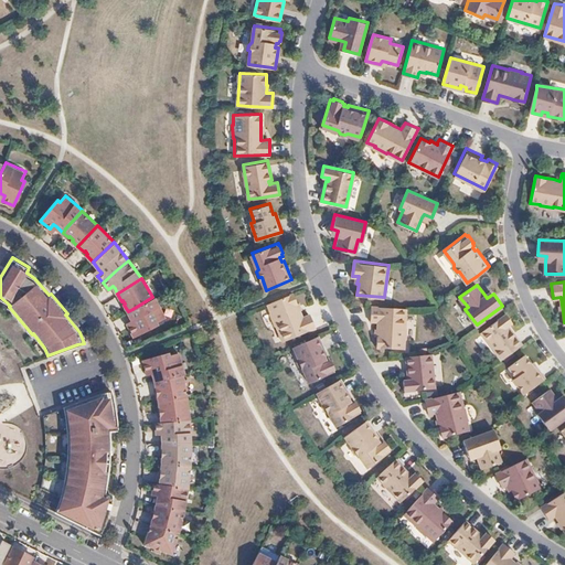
[(318,326),(311,311),(305,315),(301,308),(299,301),(295,291),(270,301),(274,310),(273,311),(277,322),(278,322),(285,339),(318,326)]
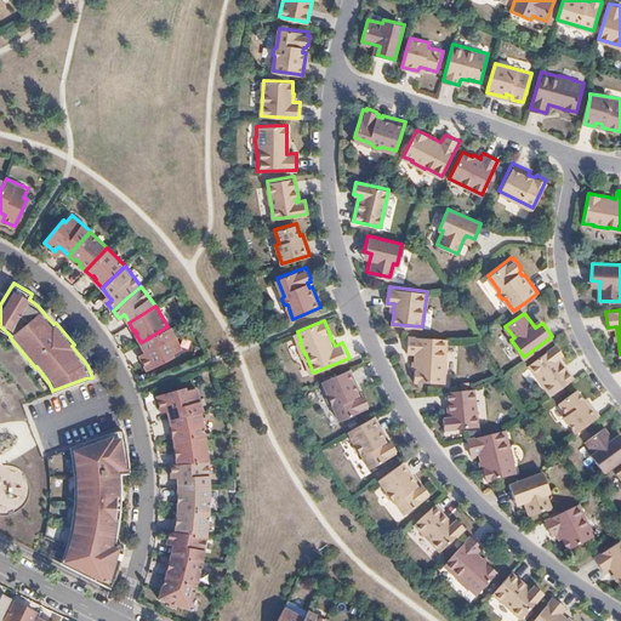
[(181,346),(170,325),(146,340),(141,342),(146,351),(147,354),(142,357),(149,369),(175,354),(172,351),(181,346)]
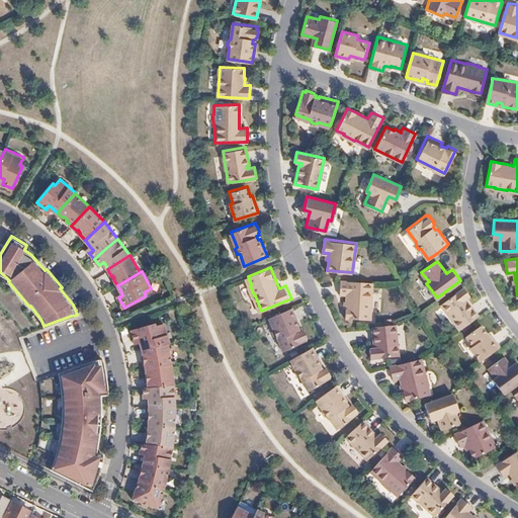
[(371,310),(372,297),(371,296),(372,281),(361,280),(340,279),(339,292),(346,293),(346,300),(346,307),(345,317),(370,319),(370,310),(371,310)]
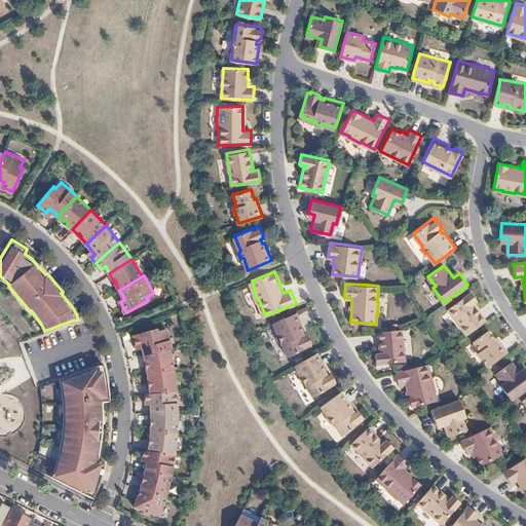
[(486,320),(474,304),(473,305),(471,303),(473,301),(477,298),(471,291),(448,308),(467,333),(486,320)]
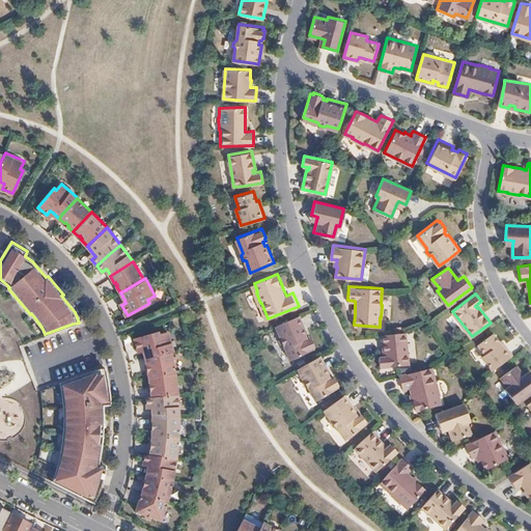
[(315,346),(313,345),(315,343),(311,336),(310,337),(309,335),(307,336),(305,332),(308,331),(305,326),(300,313),(276,325),(281,336),(280,338),(282,343),(284,343),(291,358),(315,346)]
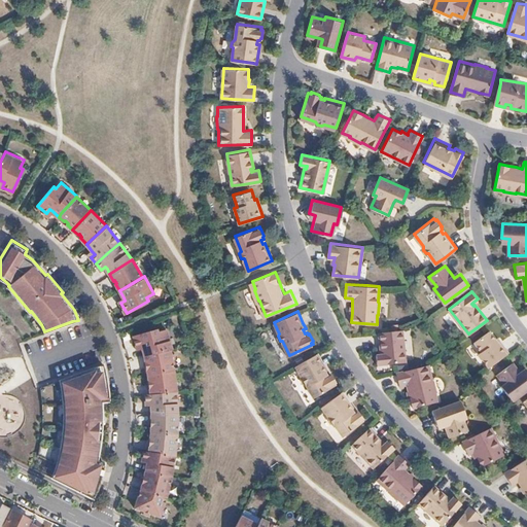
[(170,348),(172,347),(168,327),(160,328),(159,326),(135,330),(137,342),(142,342),(142,345),(144,353),(170,348)]
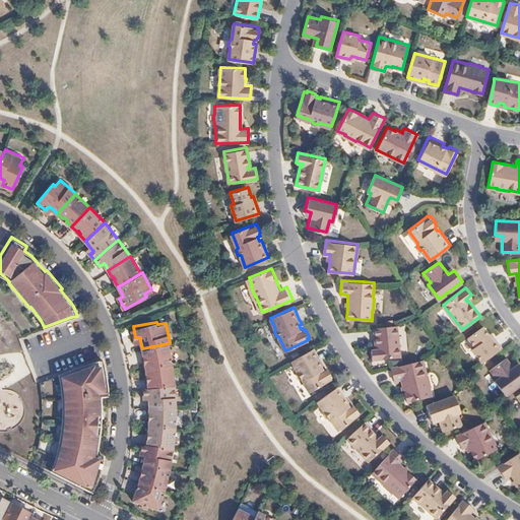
[(401,355),(398,324),(384,326),(375,326),(376,345),(378,344),(379,347),(377,348),(372,348),(373,359),(401,355)]
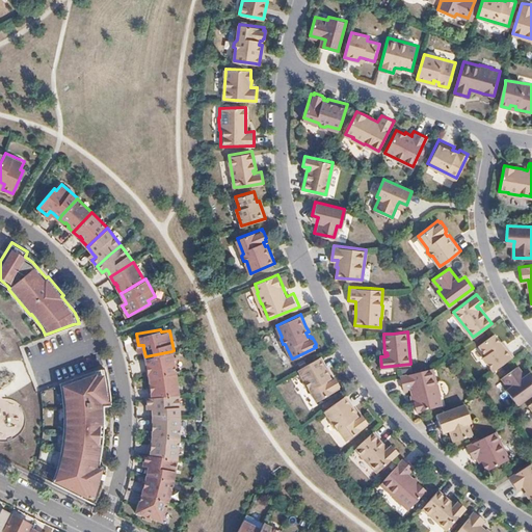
[(478,345),(485,353),(482,356),(494,370),(513,353),(504,343),(502,344),(499,341),(493,333),(478,345)]
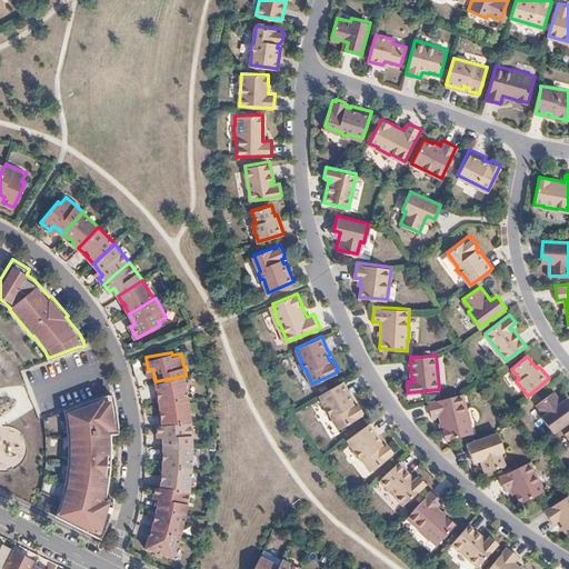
[(183,376),(156,381),(157,389),(159,388),(159,392),(158,392),(159,401),(188,397),(183,376)]
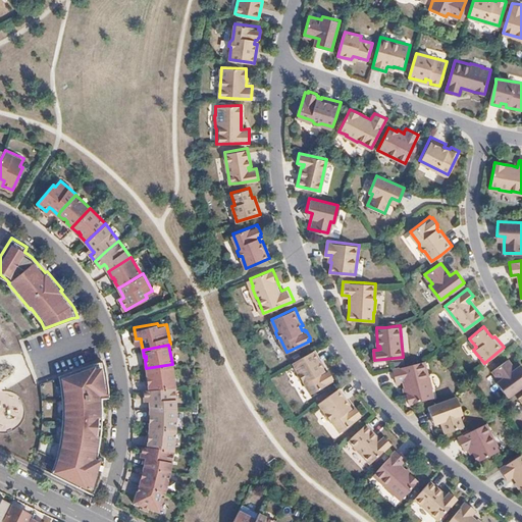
[(332,380),(331,378),(332,377),(328,370),(327,371),(326,369),(324,370),(322,367),(324,365),(314,349),(293,361),(299,371),(298,374),(300,378),(302,379),(310,393),(332,380)]
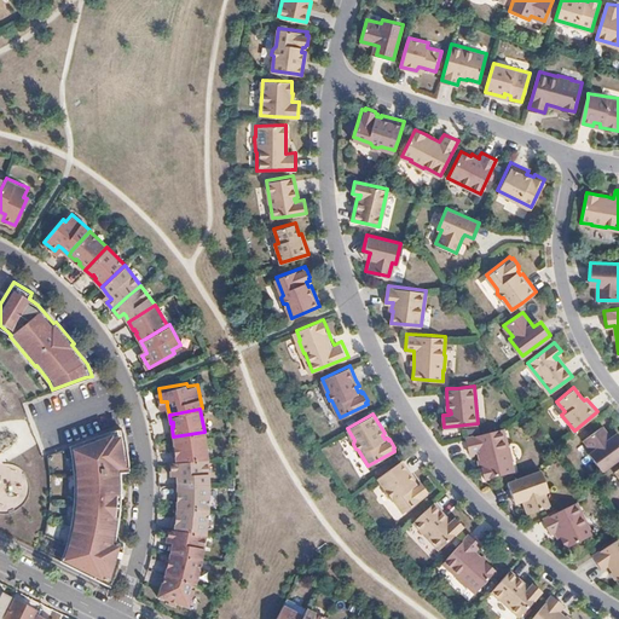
[(618,435),(614,440),(612,437),(602,424),(584,438),(593,450),(590,452),(602,469),(618,457),(618,435)]
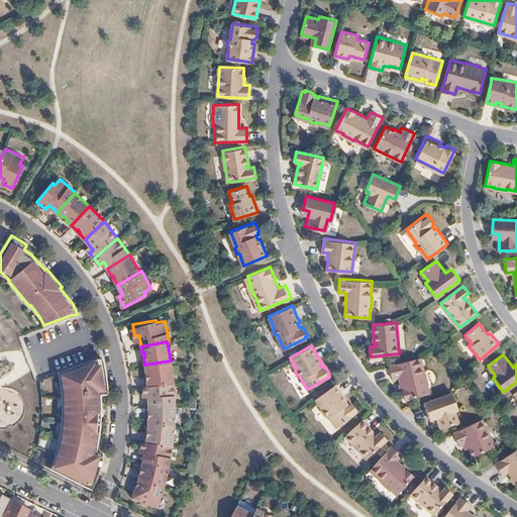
[(424,372),(420,356),(389,364),(393,378),(399,376),(401,382),(403,389),(405,398),(429,393),(427,385),(428,384),(425,372),(424,372)]
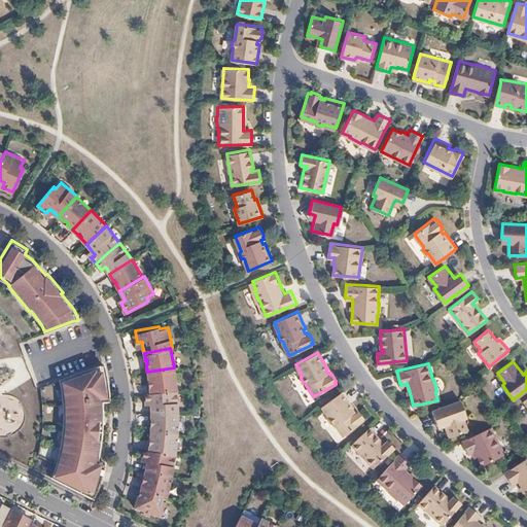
[(54,472),(53,476),(58,479),(86,493),(88,491),(96,493),(96,492),(101,483),(103,473),(100,472),(101,468),(102,461),(102,456),(99,455),(101,442),(102,428),(102,414),(102,400),(106,399),(105,390),(104,385),(104,384),(108,383),(107,380),(104,366),(97,366),(61,379),(62,388),(64,410),(63,430),(61,445),(59,454),(54,472)]
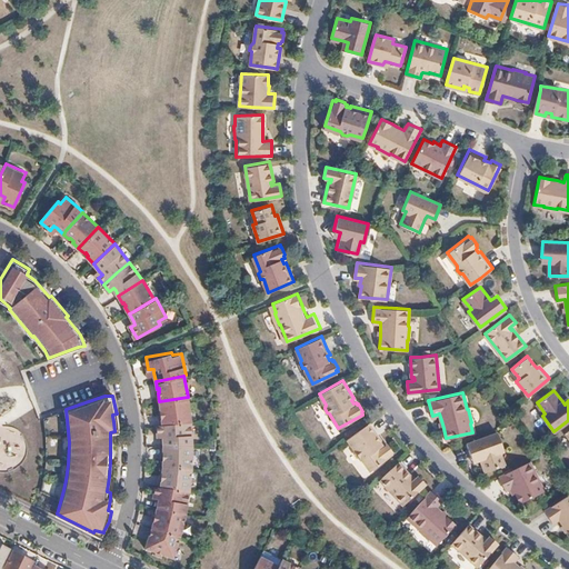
[(188,397),(159,401),(160,409),(162,408),(162,412),(161,412),(162,421),(191,420),(188,397)]
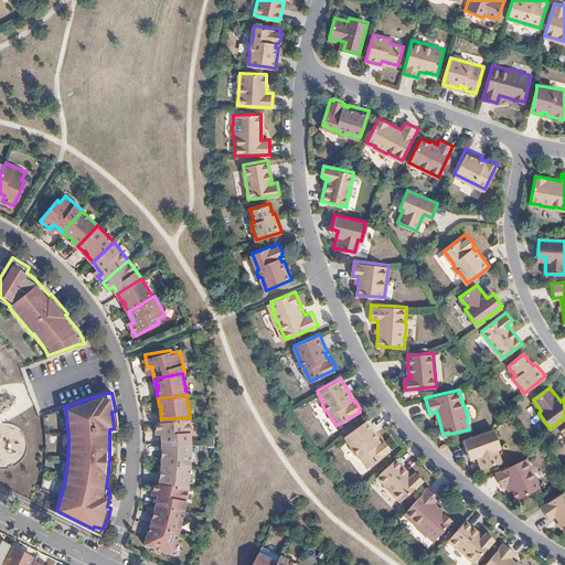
[(161,418),(156,418),(156,426),(161,426),(161,430),(162,440),(191,440),(190,417),(161,418)]
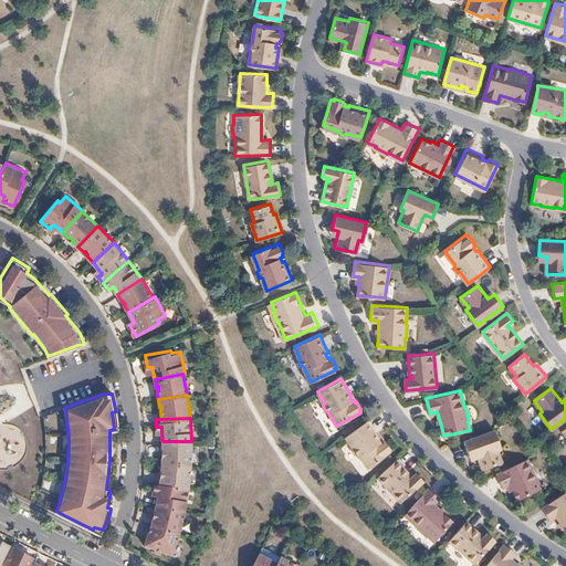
[(379,435),(368,419),(345,436),(354,446),(353,449),(356,452),(358,453),(369,467),(391,450),(389,449),(390,448),(386,440),(385,441),(383,439),(380,441),(378,438),(380,436),(379,435)]
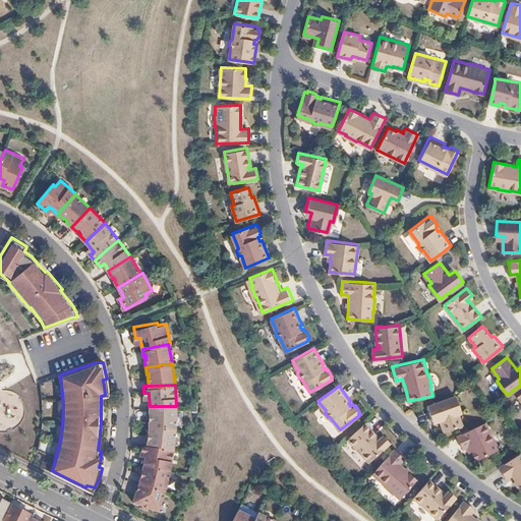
[(427,405),(431,418),(439,416),(440,419),(444,431),(462,424),(458,413),(462,412),(456,395),(427,405)]
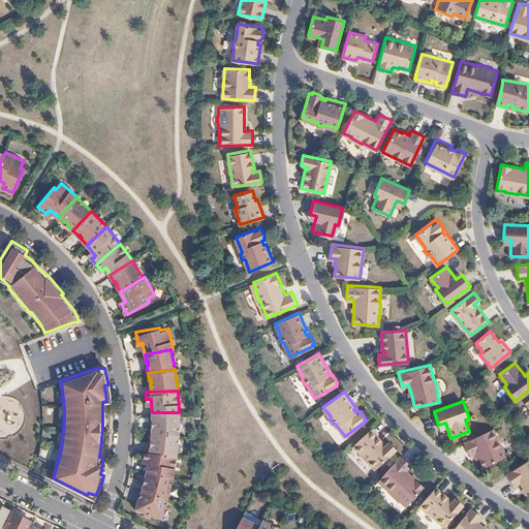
[(179,412),(152,412),(152,422),(153,422),(153,425),(152,425),(152,433),(179,434),(179,412)]
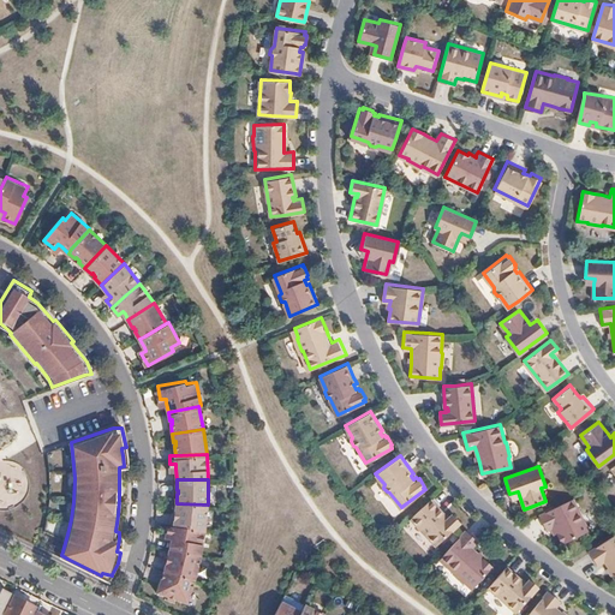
[(589,530),(573,497),(539,514),(547,529),(551,526),(553,526),(556,533),(557,532),(562,543),(589,530)]
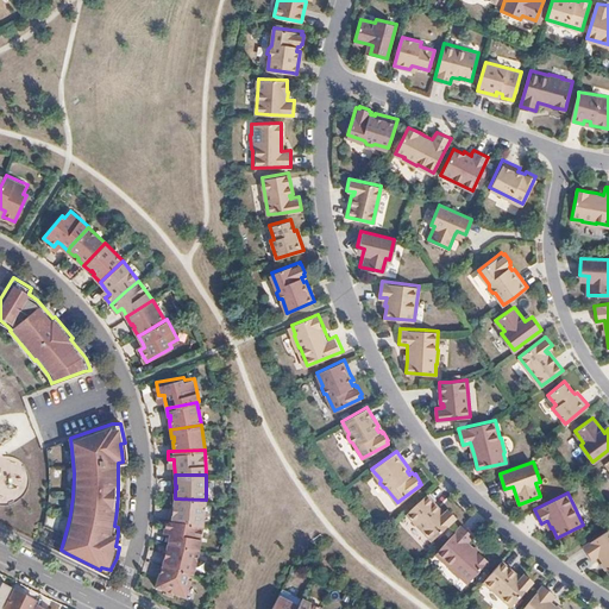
[(432,539),(456,516),(447,507),(444,512),(443,513),(439,510),(441,509),(426,494),(409,509),(407,512),(432,539)]
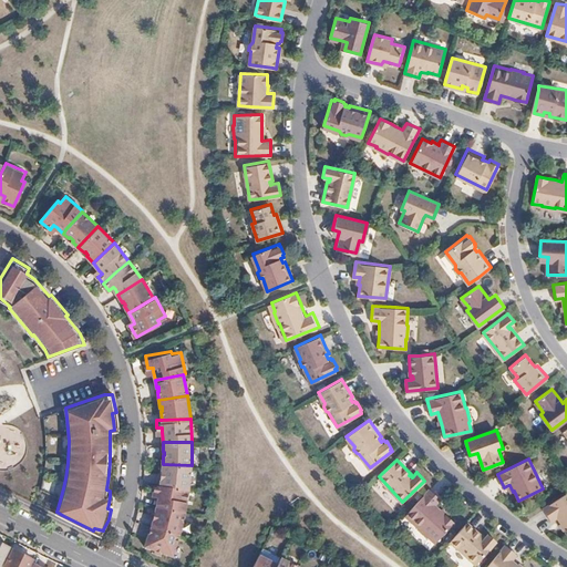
[(192,465),(163,464),(162,472),(163,472),(163,476),(161,475),(160,485),(189,488),(192,465)]
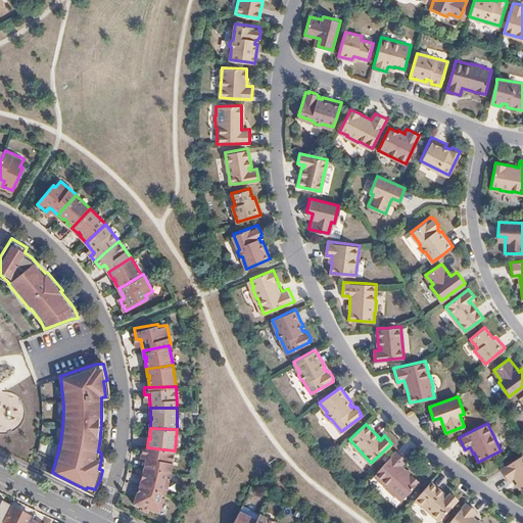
[(142,446),(142,455),(146,455),(146,459),(145,465),(172,470),(175,450),(147,447),(142,446)]
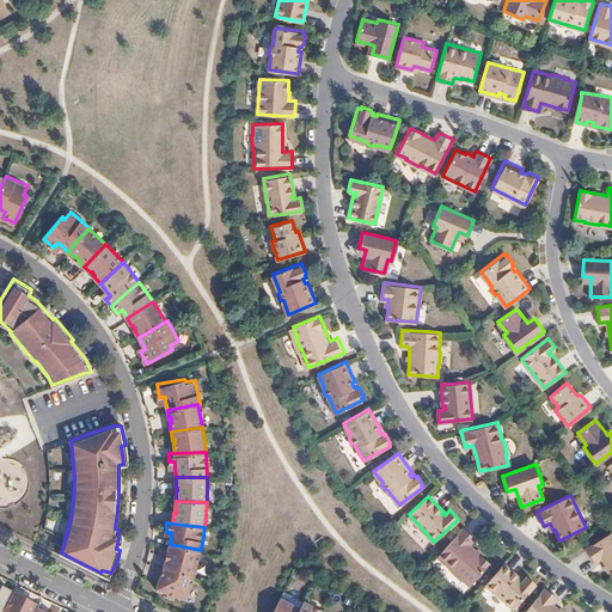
[(475,550),(469,544),(475,538),(463,527),(438,555),(452,568),(451,569),(470,585),(490,562),(482,555),(475,550)]
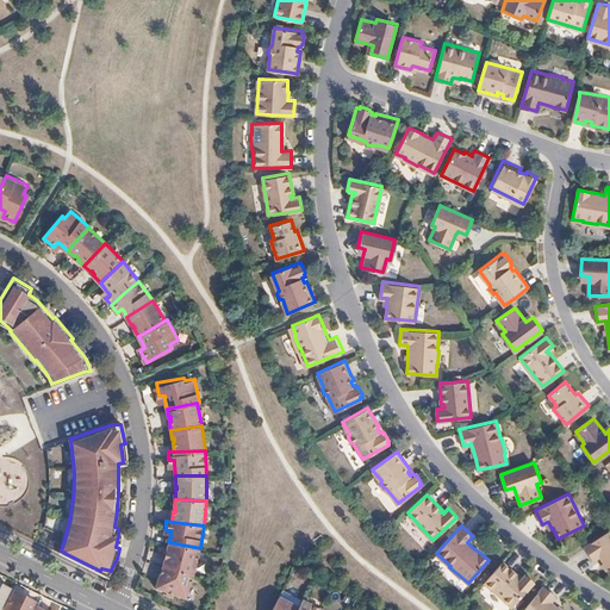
[(609,568),(609,570),(609,528),(596,537),(584,546),(592,559),(599,554),(604,561),(609,568)]
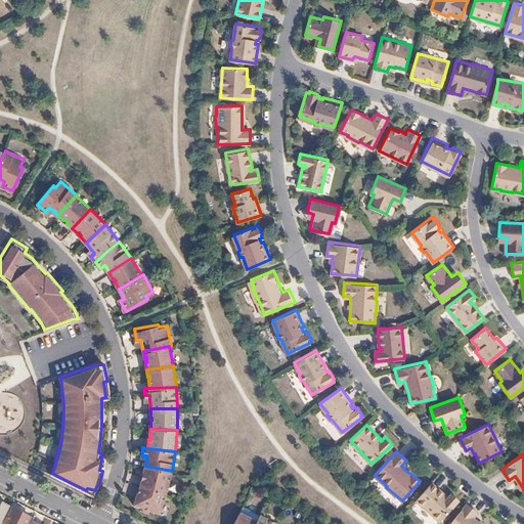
[(172,471),(145,466),(143,473),(144,474),(143,477),(142,477),(140,484),(166,492),(172,471)]
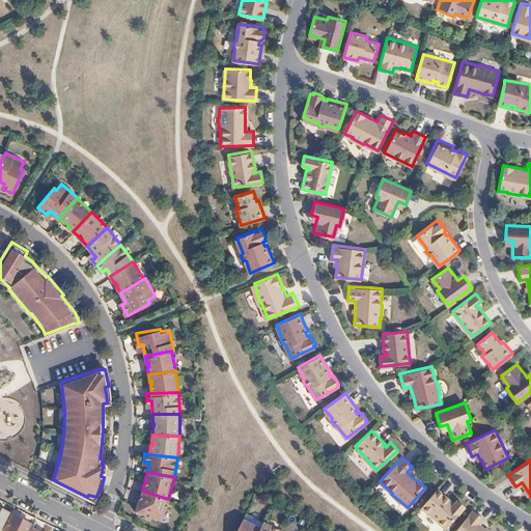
[(446,528),(465,506),(457,499),(453,503),(452,504),(450,502),(451,501),(437,488),(422,506),(446,528)]
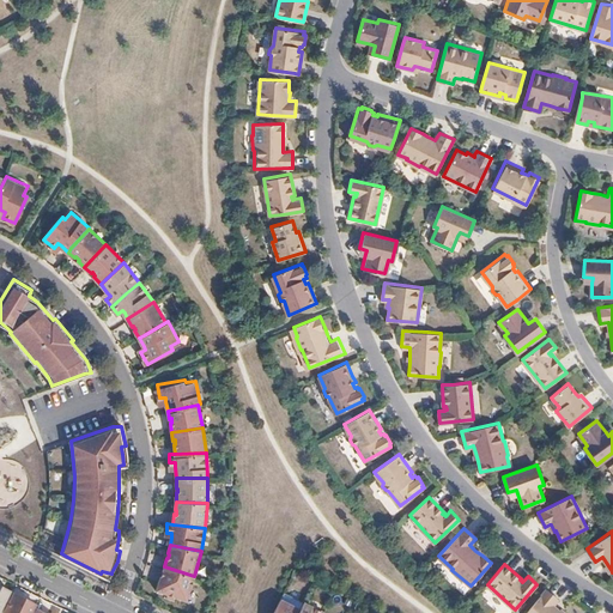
[(194,576),(164,566),(162,576),(163,576),(162,581),(161,580),(158,588),(187,598),(194,576)]
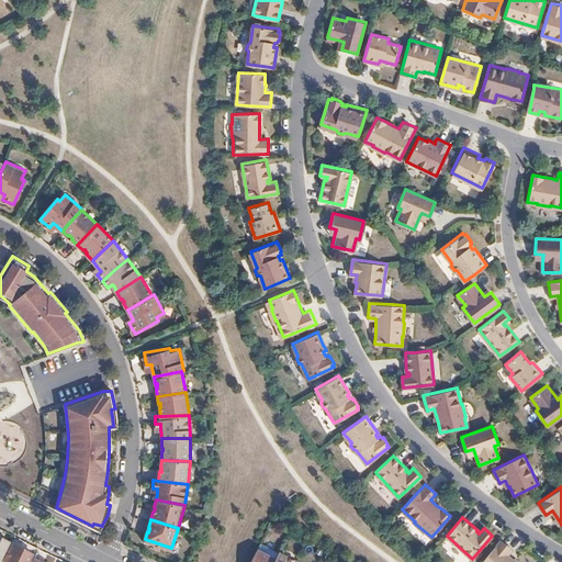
[(507,553),(513,548),(502,538),(501,540),(481,561),(517,561),(514,559),(507,553)]
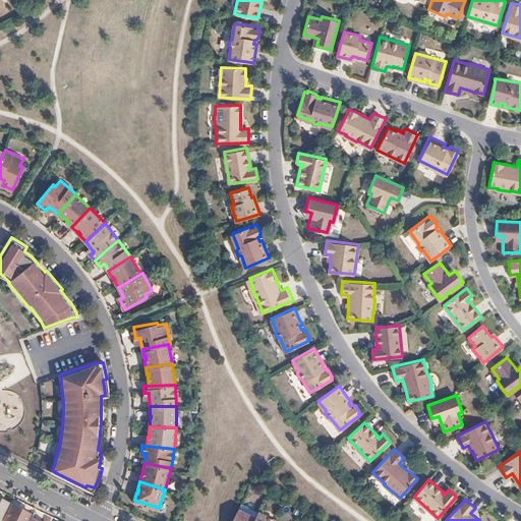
[(11,507),(4,520),(25,520),(30,515),(23,512),(21,512),(20,511),(16,509),(11,507)]
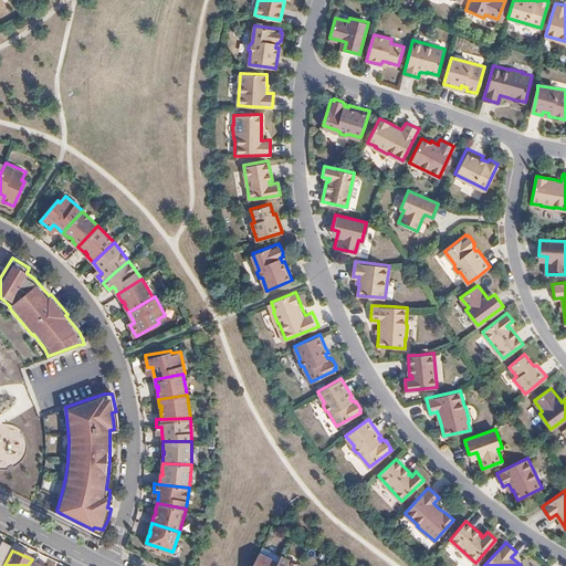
[(274,565),(278,561),(259,552),(251,565),(274,565)]
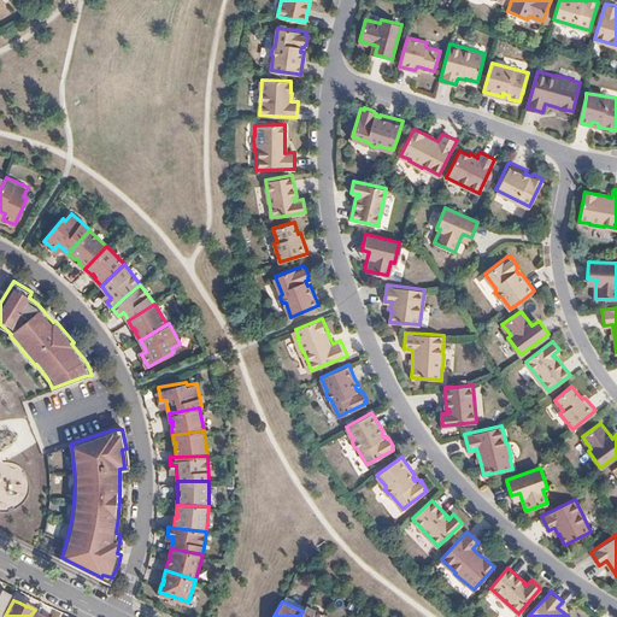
[(324,616),(325,615),(306,605),(303,611),(299,616),(324,616)]
